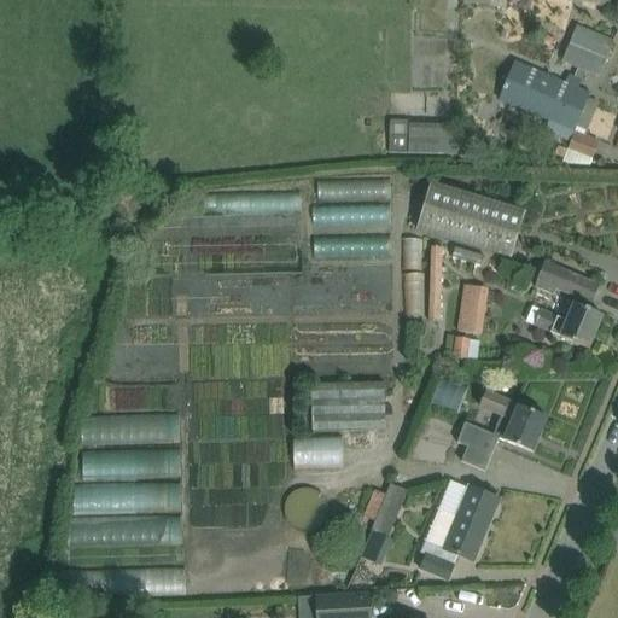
[(563,62),(598,76),(611,44),(612,40),(578,25),(563,62)]
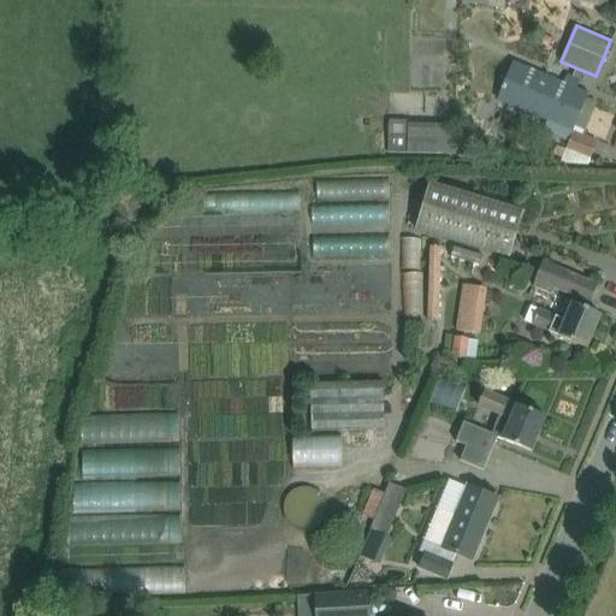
[(515,61),(498,101),(546,122),(542,131),(568,142),(573,131),(585,101),(588,94),(576,89),(580,80),(567,75),(563,83),(515,61)]
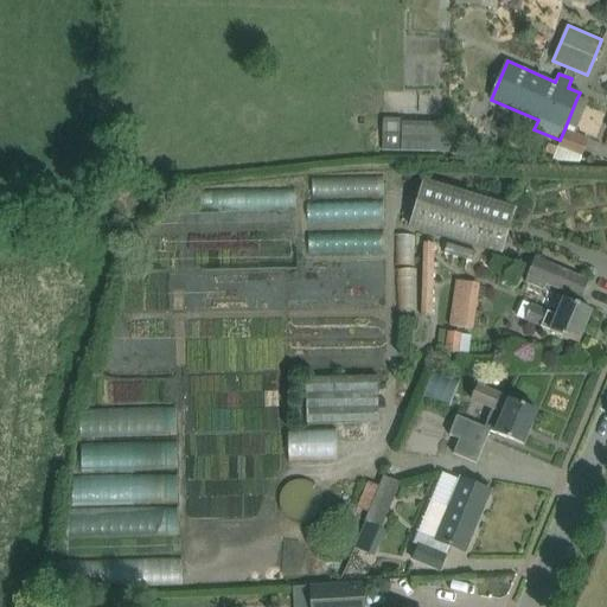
[(414,119),(397,120),(401,144),(416,142),(414,119)]
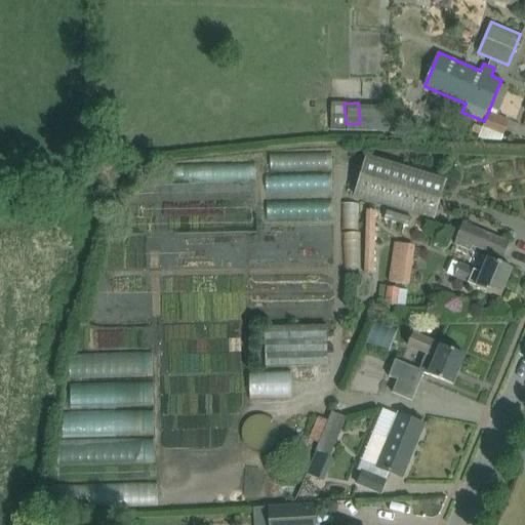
[(361,106),(361,130),(402,130),(402,106),(361,106)]
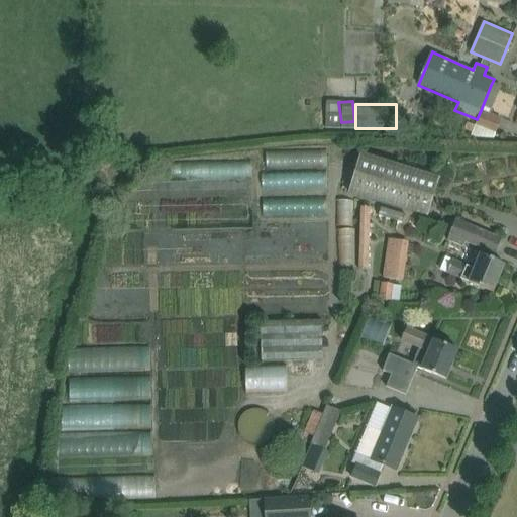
[(349,192),(428,216),(440,178),(360,153),(349,192)]
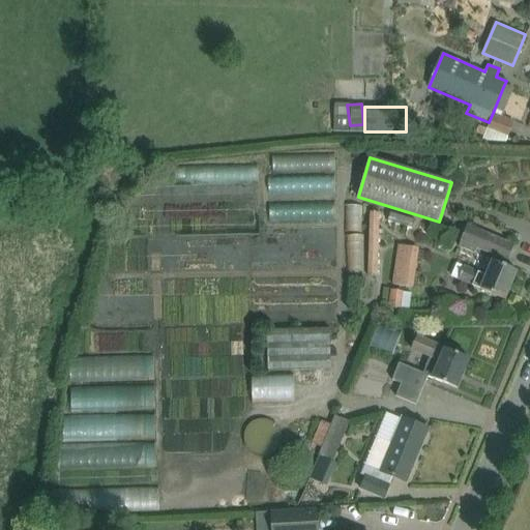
[(345,195),(346,176),(288,173),(287,192),(345,195)]
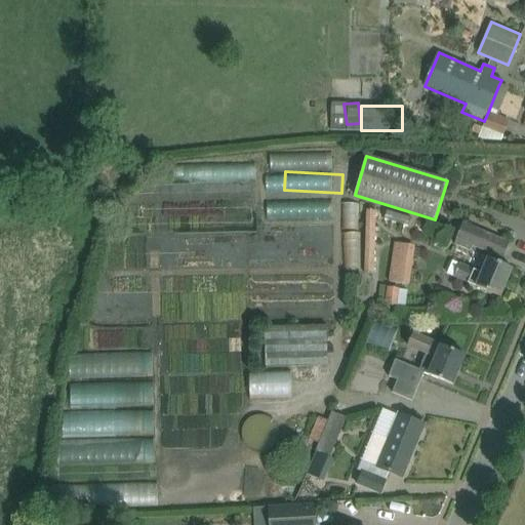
[(338,215),(338,198),(277,198),(277,215),(338,215)]
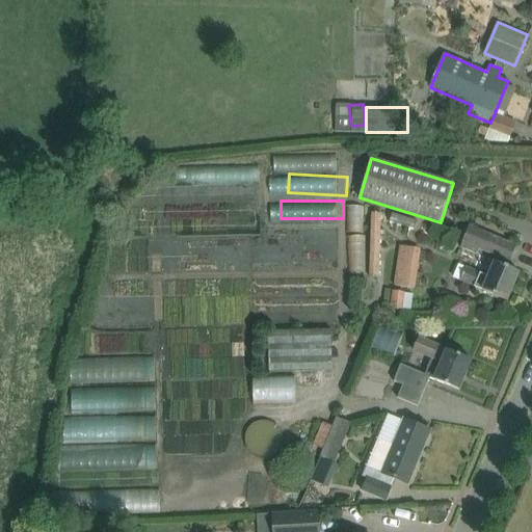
[(397,217),(395,223),(404,227),(414,230),(417,221),(397,215),(397,217)]
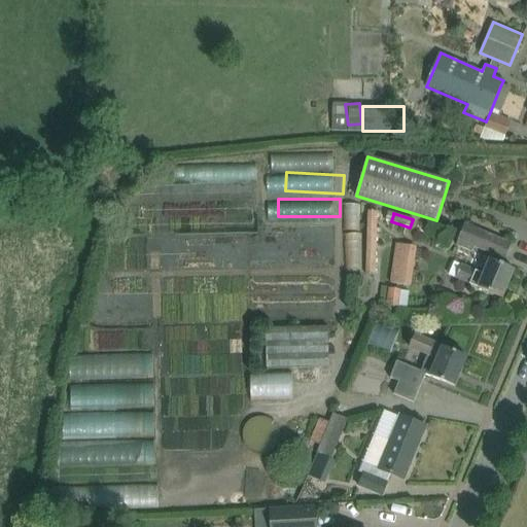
[(475,247),(485,251),(504,259),(511,244),(464,225),(456,247),(472,253),(475,247)]
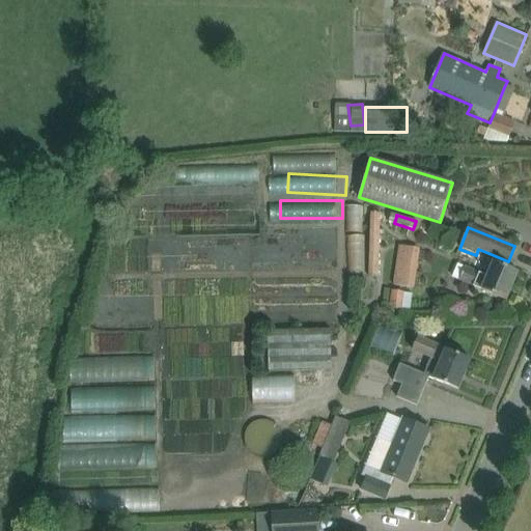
[(393,284),(415,287),(421,248),(399,245),(393,284)]
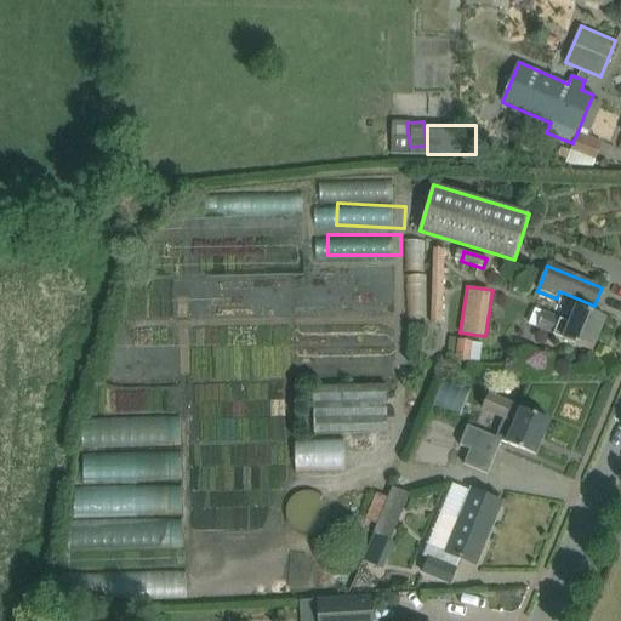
[(553,335),(570,342),(592,352),(605,318),(577,306),(570,324),(560,319),(543,313),(537,328),(553,335)]
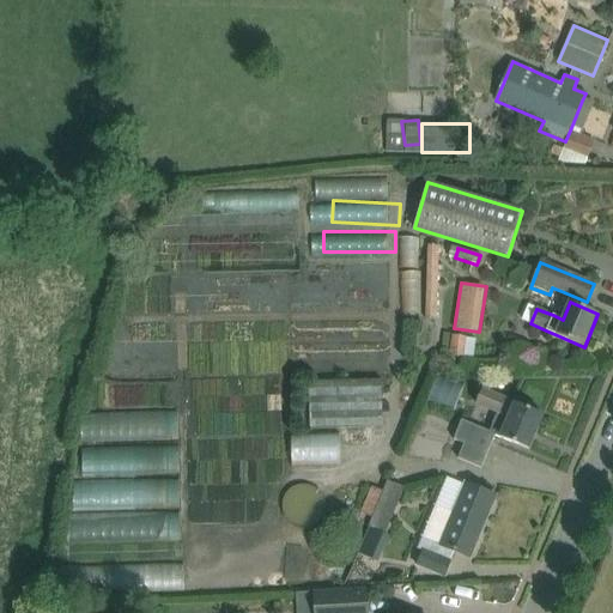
[(485,356),(487,335),(462,332),(460,352),(485,356)]
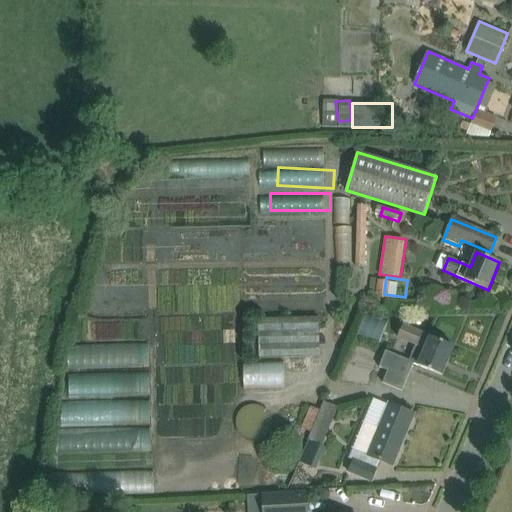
[(259,319),(260,358),(320,356),(318,317),(259,319)]
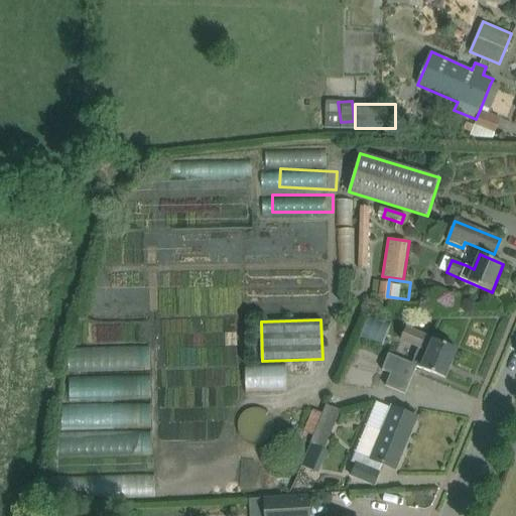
[(417,367),(445,379),(457,350),(433,340),(433,341),(425,337),(426,337),(406,328),(401,340),(419,348),(412,364),(398,358),(398,359),(389,355),(381,374),(390,377),(387,387),(405,395),(417,367)]
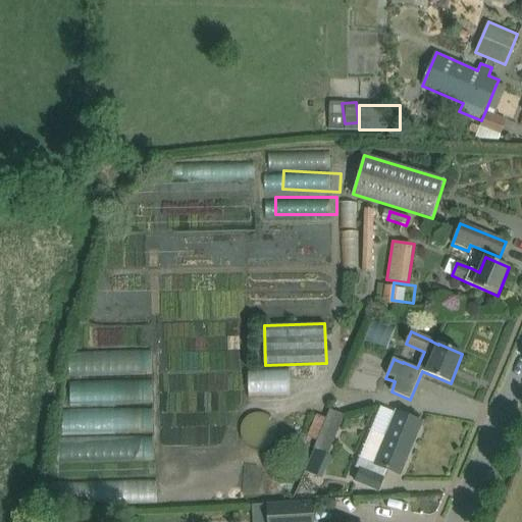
[(159,371),(159,347),(88,348),(88,373),(159,371)]
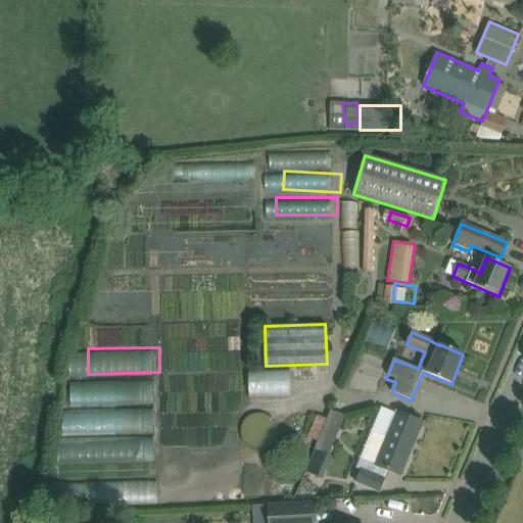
[(262,396),(305,396),(304,370),(260,371),(262,396)]
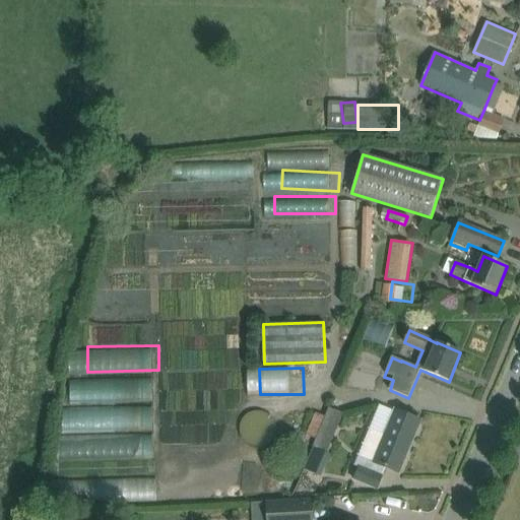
[(77,402),(77,428),(160,427),(160,376),(82,377),(82,402),(77,402)]
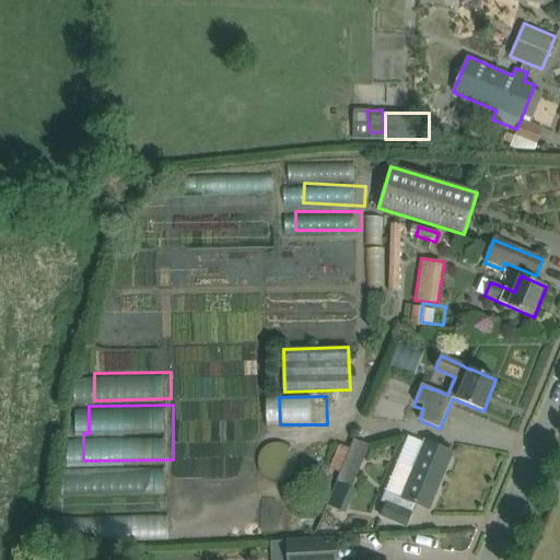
[(340,473),(336,482),(352,487),(370,445),(354,440),(351,448),(340,473)]
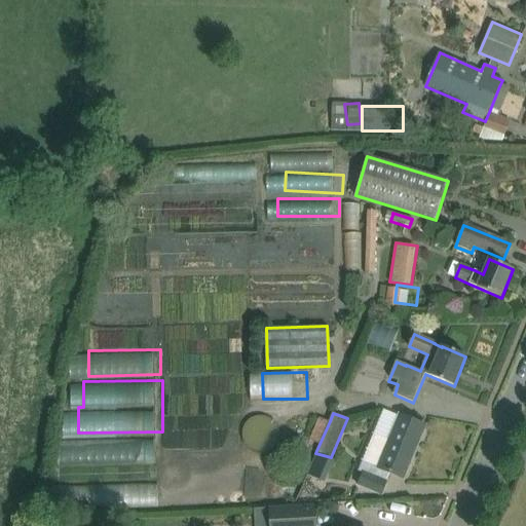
[(405,479),(426,426),(399,415),(388,441),(373,435),(359,472),(366,474),(358,485),(381,495),(390,474),(405,479)]
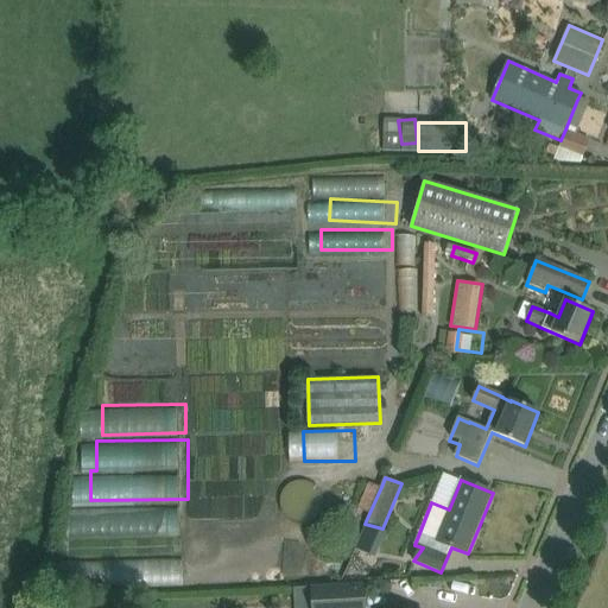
[(369,482),(359,507),(359,510),(369,513),(381,487),(369,482)]
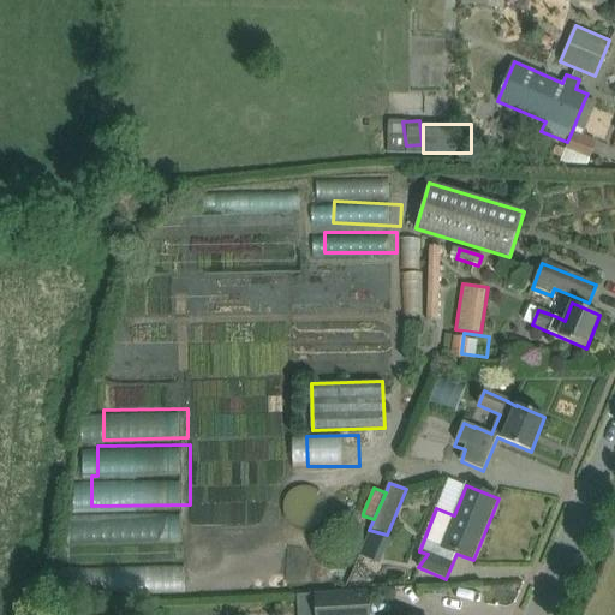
[(91,538),(195,537),(195,511),(90,512),(91,538)]
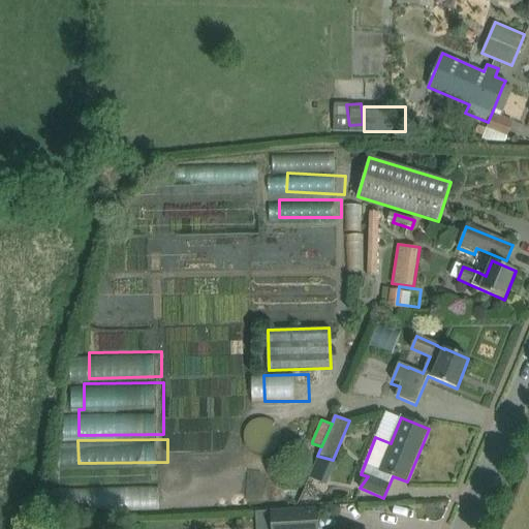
[(170,490),(141,489),(141,504),(169,506),(170,490)]
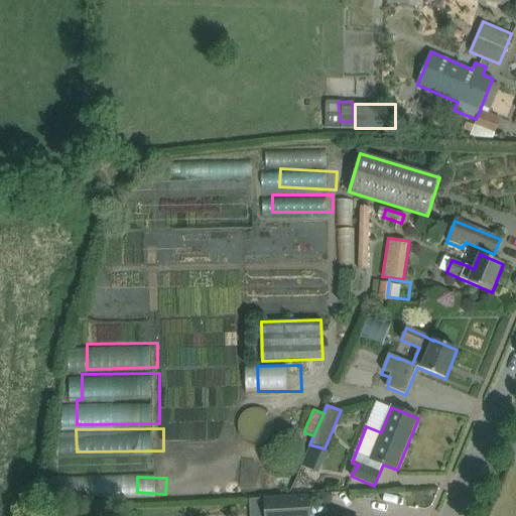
[(249,515),(309,515),(308,496),(264,499),(264,500),(248,501),(249,515)]
